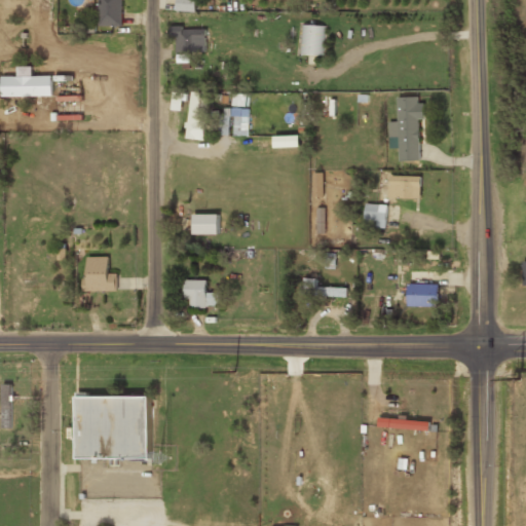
[(121,0),(98,0),(98,27),(121,27),(121,0)]
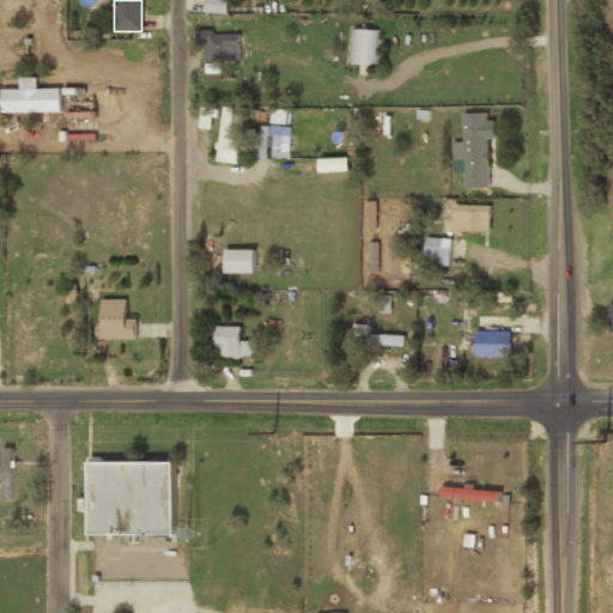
[(208,0),(208,12),(230,13),(229,0),(208,0)]
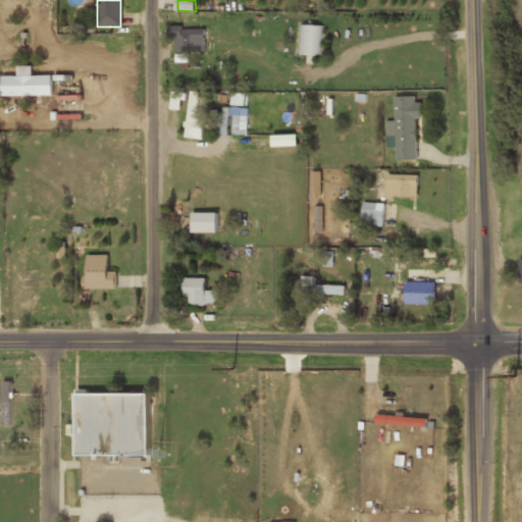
[(321,56),(321,27),(296,25),(296,55),(321,56)]
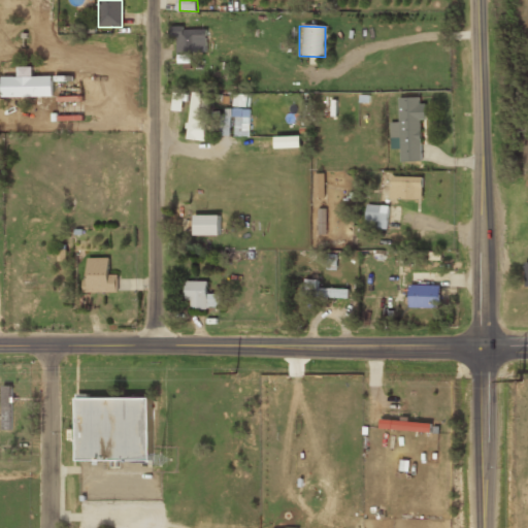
[(206,30),(174,30),(174,52),(206,52),(206,30)]
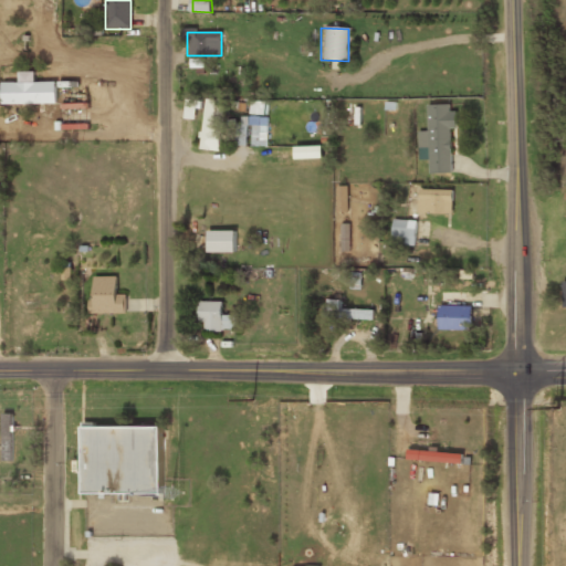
[(0,105),(56,105),(56,83),(0,83),(0,105)]
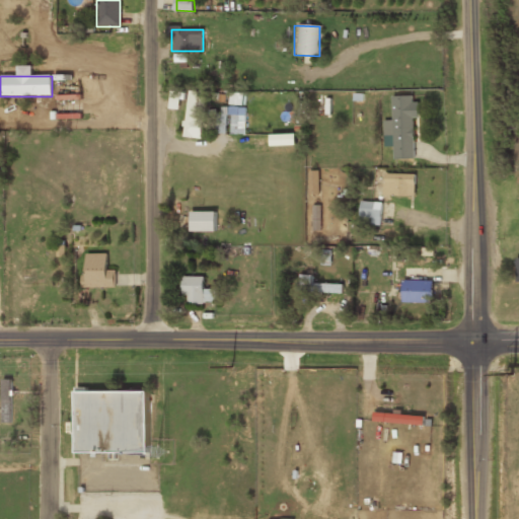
[(182,91),(169,90),(168,108),(181,108),(182,91)]
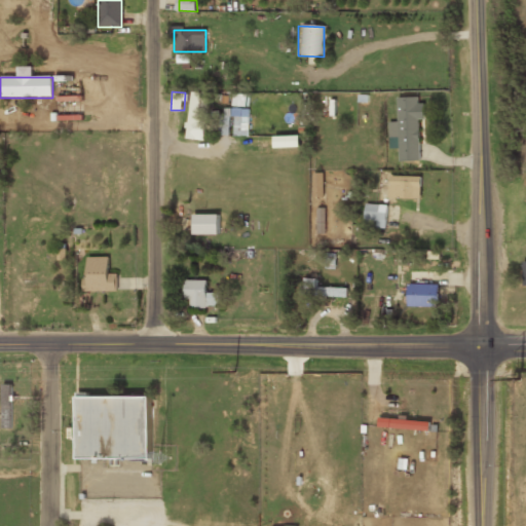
[(187,139),(205,140),(208,98),(200,98),(200,91),(189,91),(187,139)]
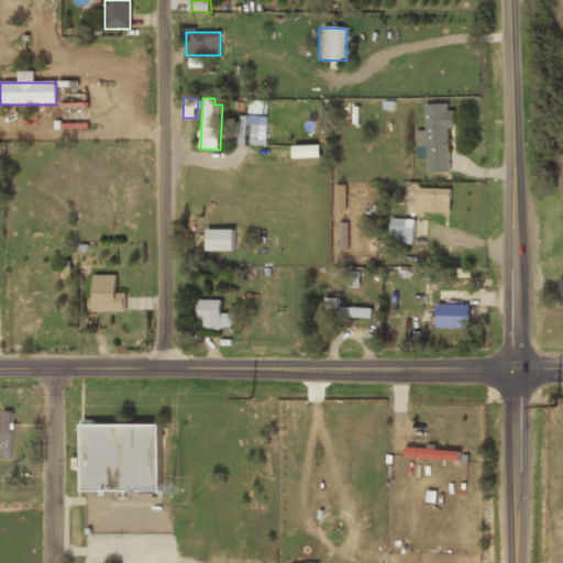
[(249,113),(265,114),(266,100),(249,99),(249,113)]
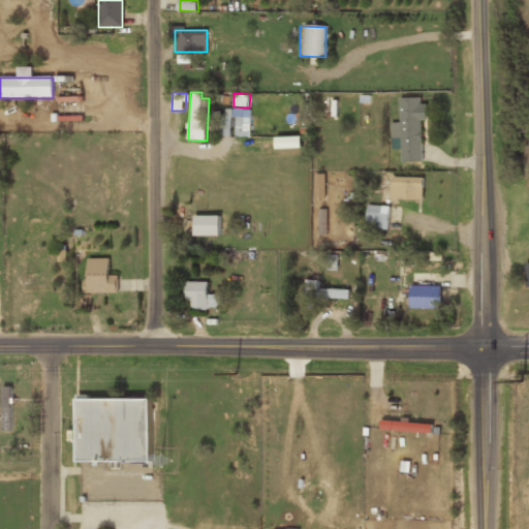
[(391,122),(392,149),(401,149),(402,162),(423,161),(422,119),(426,119),(425,97),(399,98),(400,122),(391,122)]
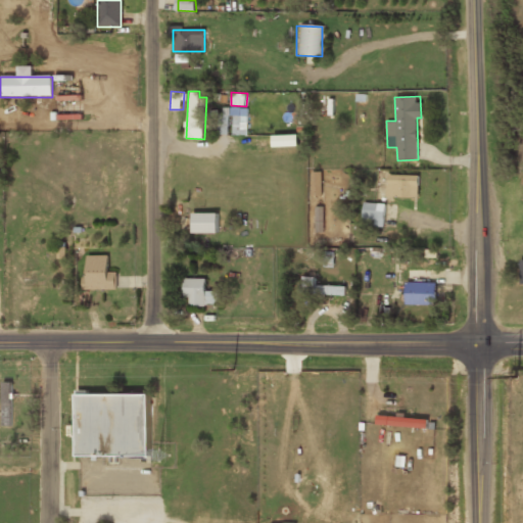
[(247,134),(247,108),(217,108),(217,134),(247,134)]
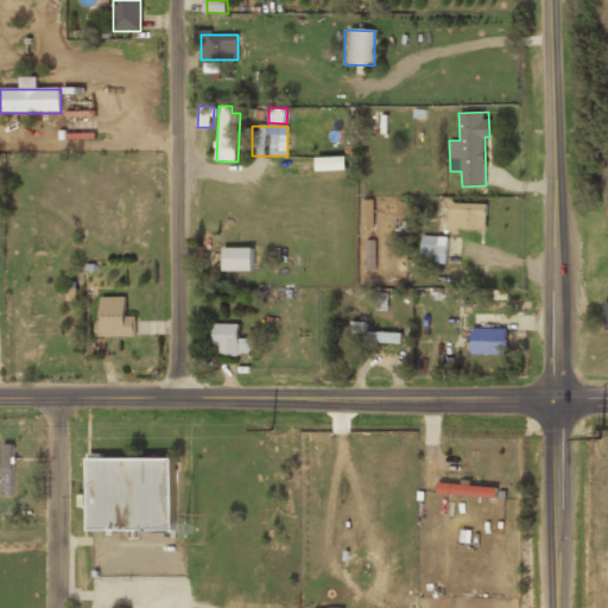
[(348,158),(316,158),(316,172),(348,172),(348,158)]
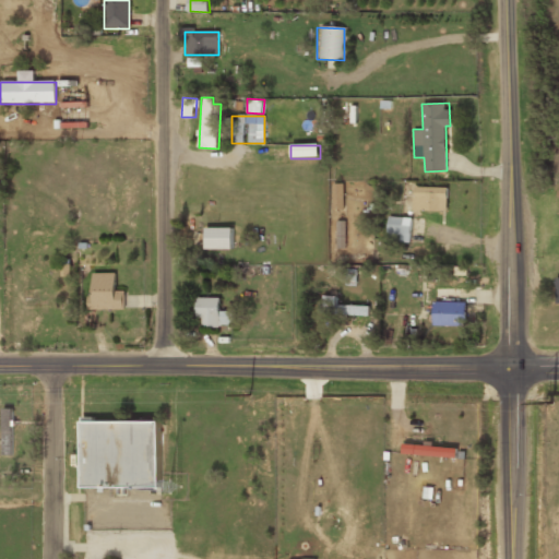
[(343,183),(333,183),(333,210),(344,210),(343,183)]
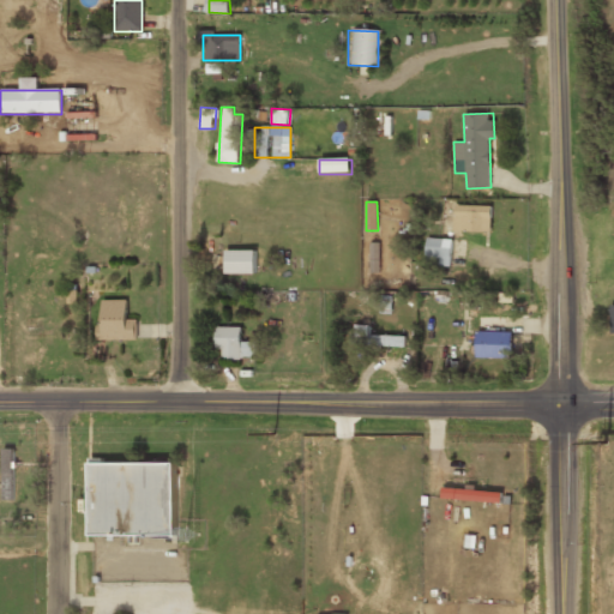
[(492,205),(453,205),(453,230),(492,230),(492,205)]
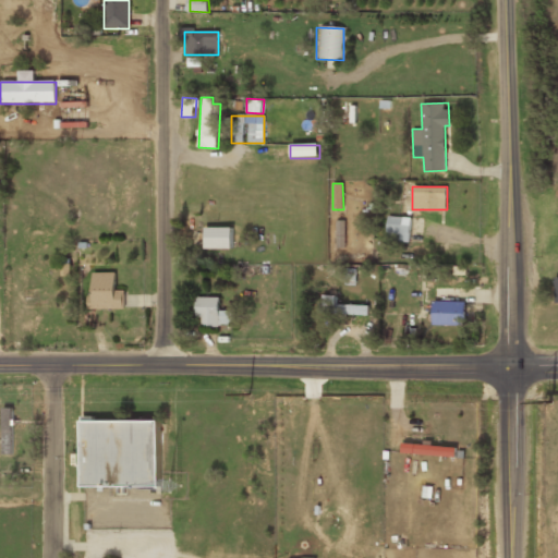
[(411,216),(387,216),(387,241),(410,241),(411,216)]
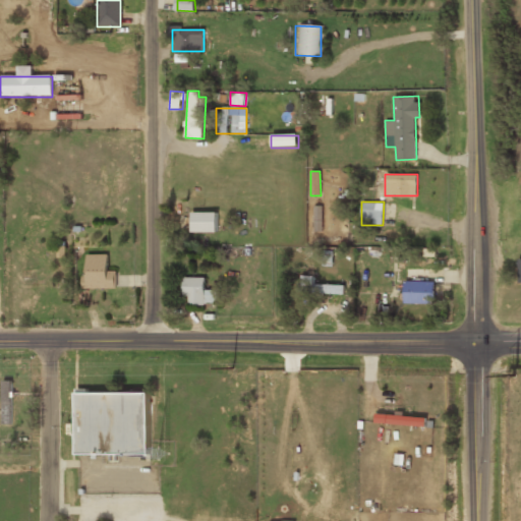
[(191,232),(217,232),(218,212),(192,212),(191,232)]
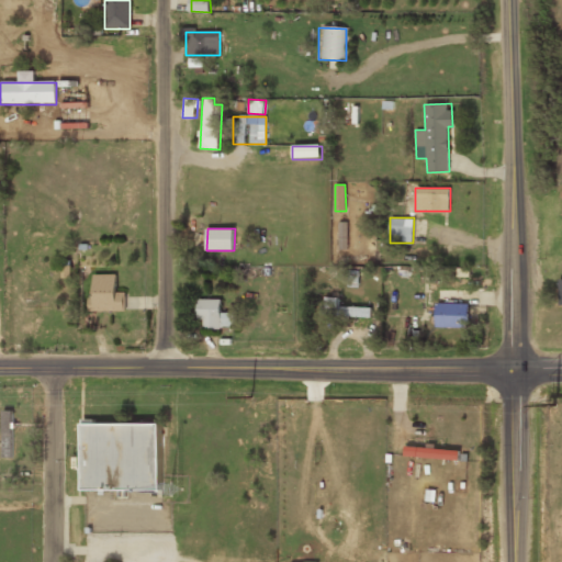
[(116,274),(91,274),(91,311),(126,311),(126,292),(116,292),(116,274)]
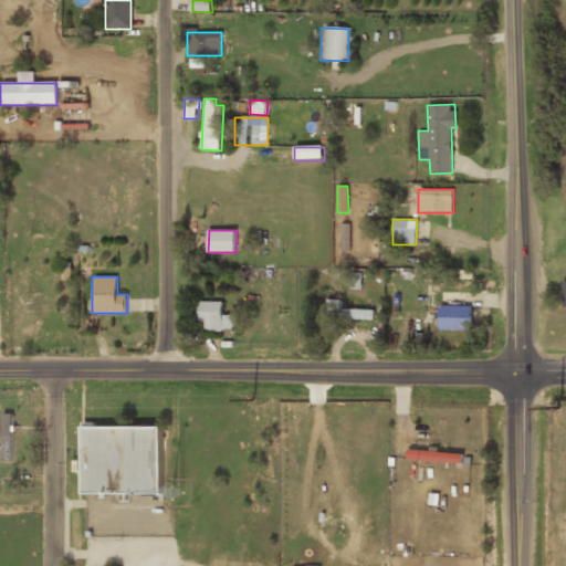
[(223,302),(199,301),(199,322),(205,322),(205,329),(236,329),(236,314),(223,314),(223,302)]
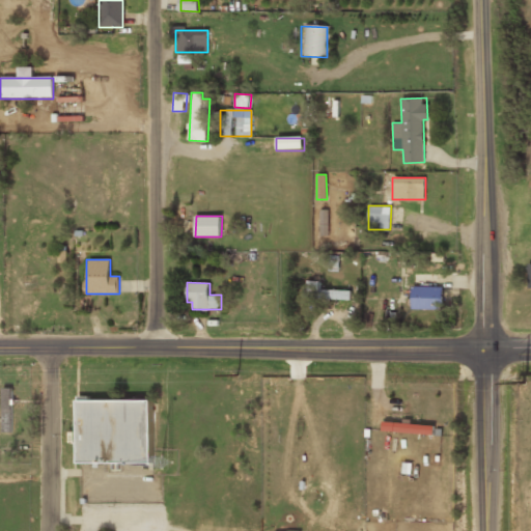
[(412,308),(443,309),(443,286),(413,286),(412,308)]
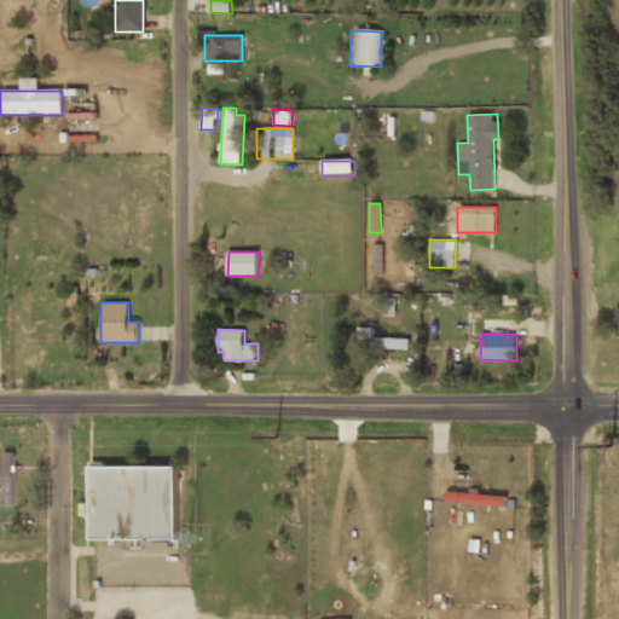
[(406,350),(406,339),(357,339),(357,350),(406,350)]
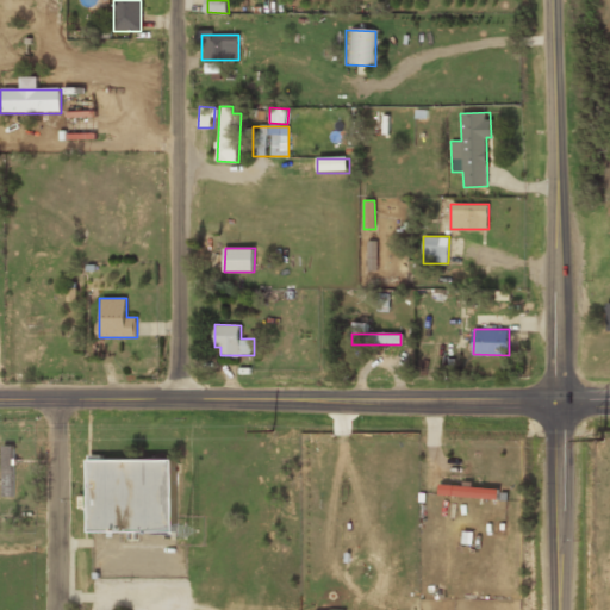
[(12,497),(12,446),(1,446),(1,497),(12,497)]
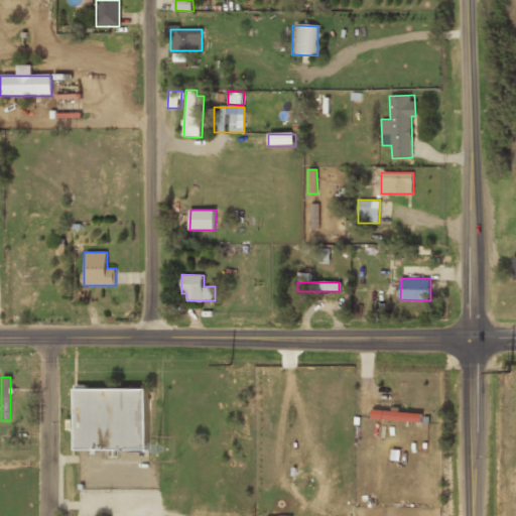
[(76,388),(75,449),(148,450),(148,388),(76,388)]
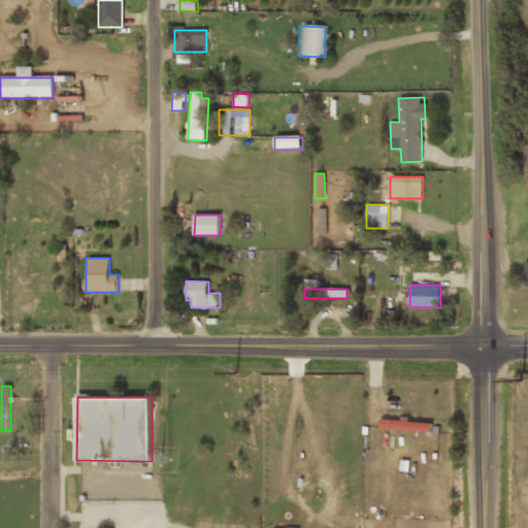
[(432,423),(381,422),(381,431),(431,433),(432,423)]
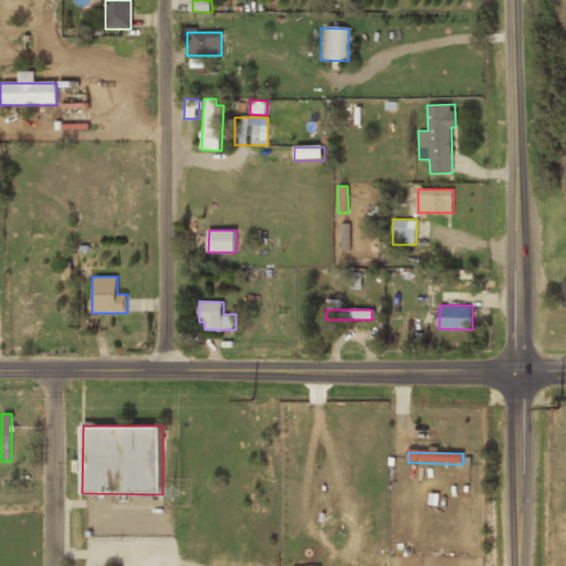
All buildings are outlined.
